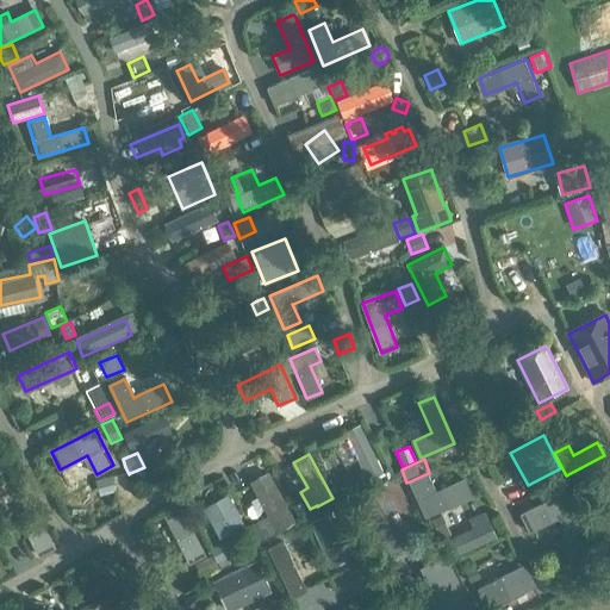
[(256,491),(249,495),(265,526),(273,521),(278,531),(296,522),(268,472),(251,481),(256,491)]
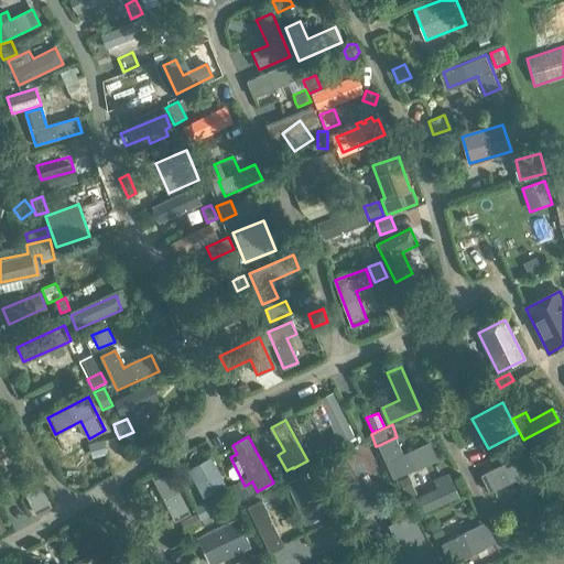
[(379,445),(394,478),(436,458),(429,444),(404,455),(396,437),(379,445)]
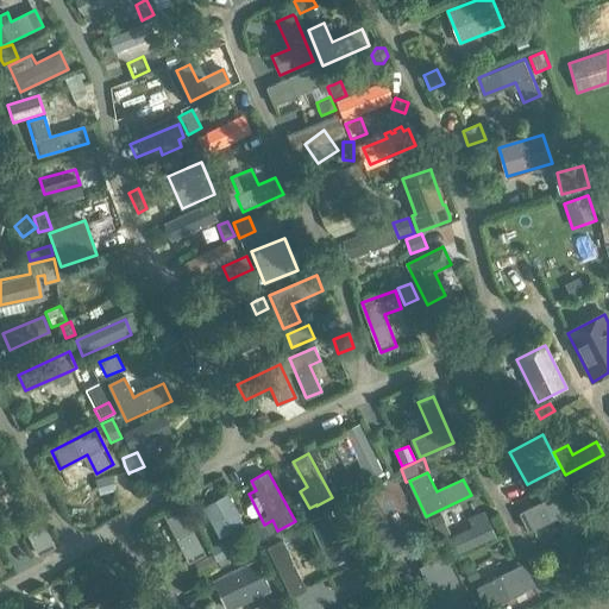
[(112,476),(99,479),(104,495),(117,490),(112,476)]
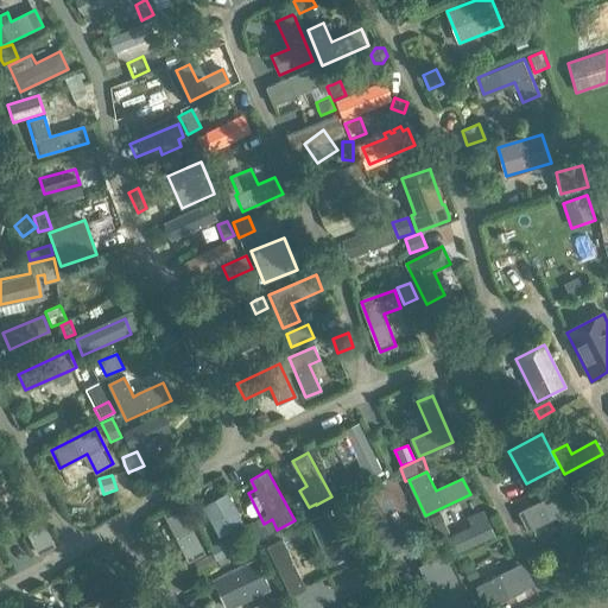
[(347,476),(331,483),(339,495),(353,488),(347,476)]
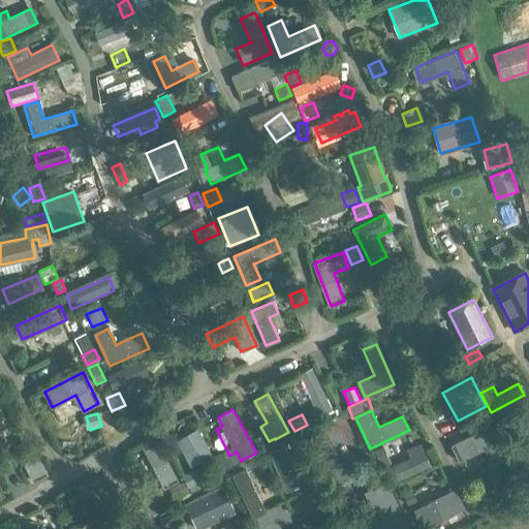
[(452,445),(459,461),(484,448),(492,465),(509,456),(493,424),(452,445)]
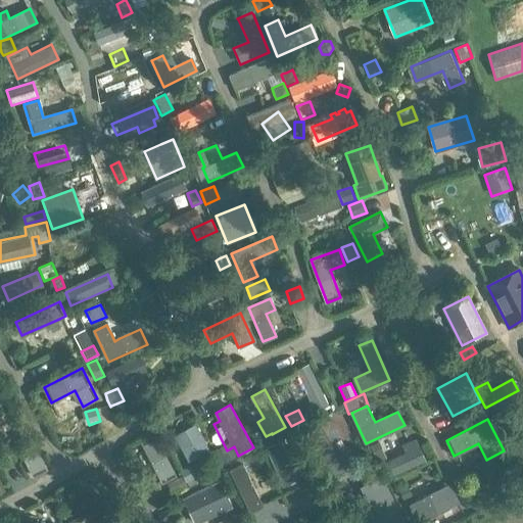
[(304,429),(327,475),(344,467),(322,420),(304,429)]
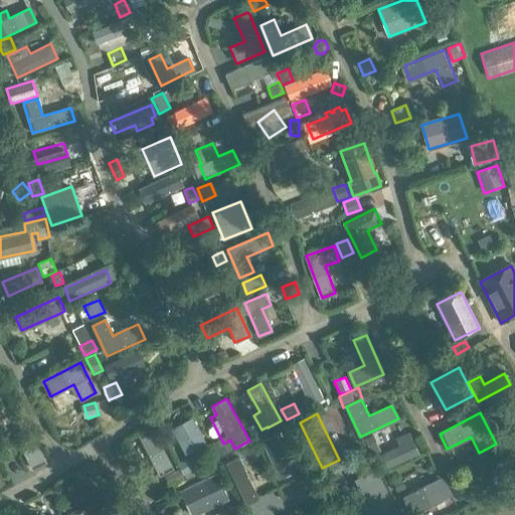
[(192,417),(172,428),(186,454),(206,444),(192,417)]
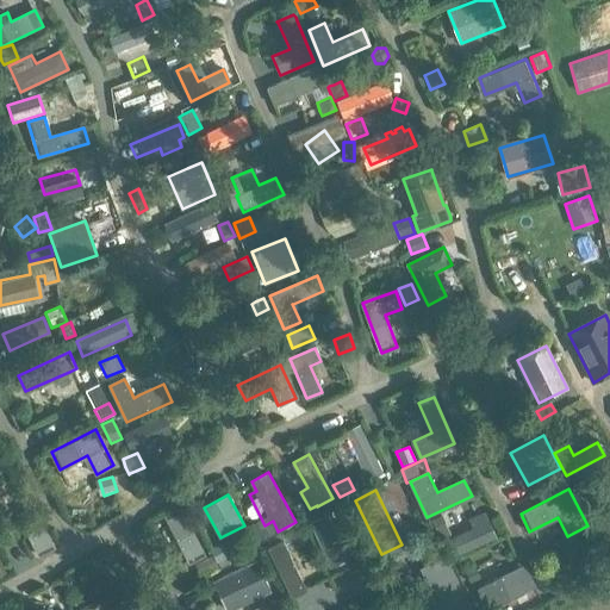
[(340,509),(336,511),(342,522),(353,517),(347,505),(340,509)]
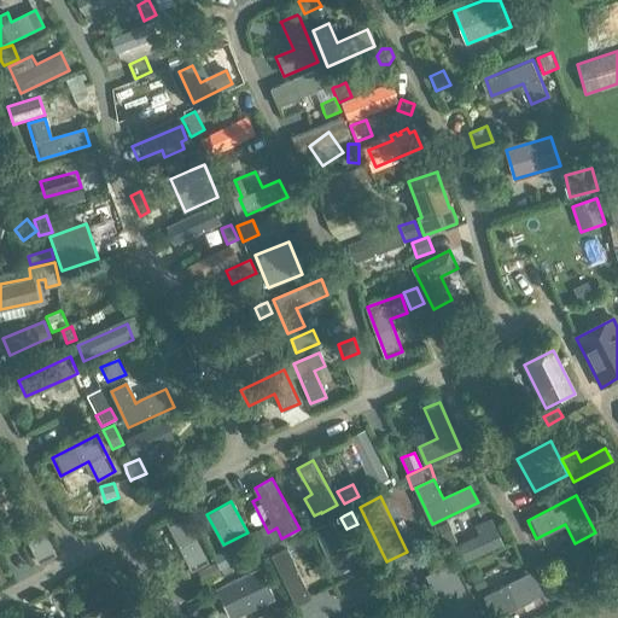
[(314,529),(332,573),(351,566),(332,522),(314,529)]
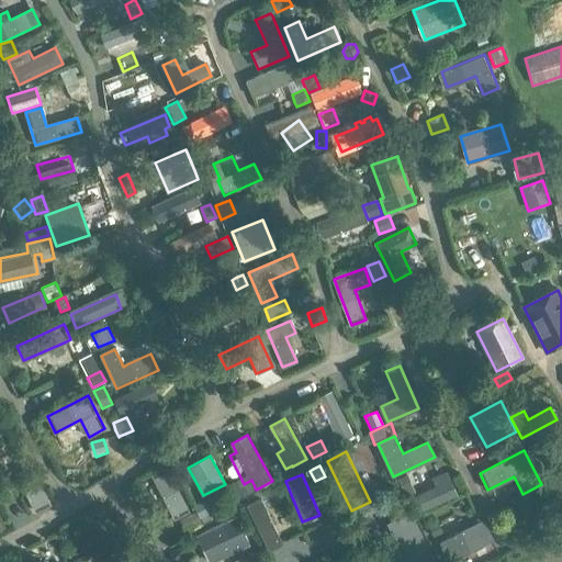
[(276,482),(266,487),(268,492),(271,496),(280,492),(276,482)]
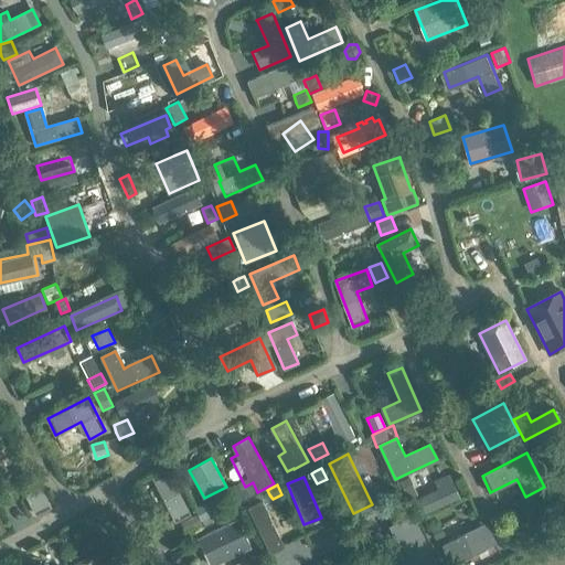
[(267,553),(283,546),(264,500),(247,507),(267,553)]
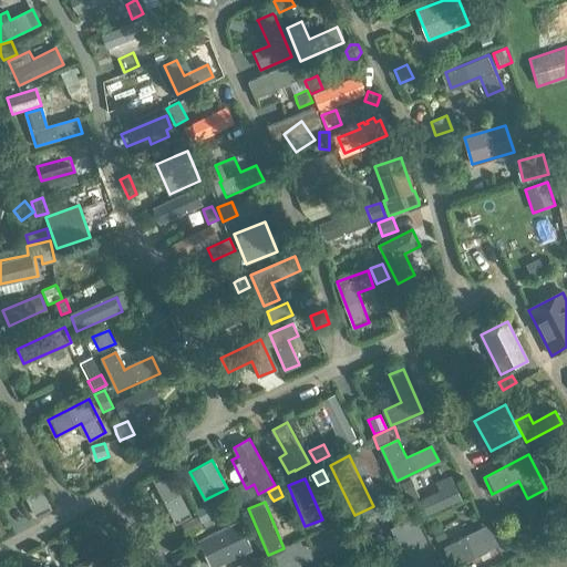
[(210,504),(195,511),(197,516),(202,524),(203,524),(205,529),(215,524),(212,518),(216,517),(210,504)]
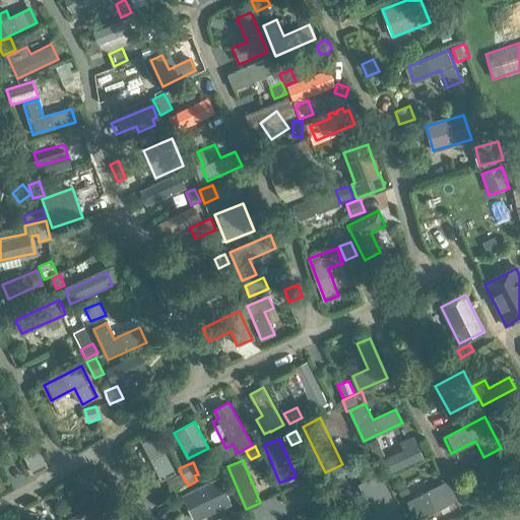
[(145,469),(131,477),(139,492),(153,483),(145,469)]
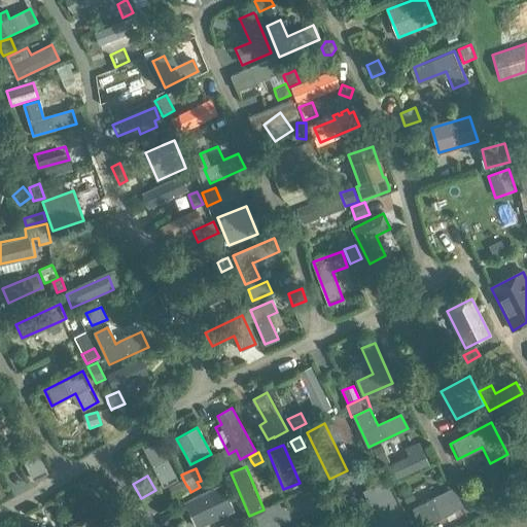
[(385,480),(362,491),(371,507),(375,505),(385,526),(403,526),(409,525),(385,480)]
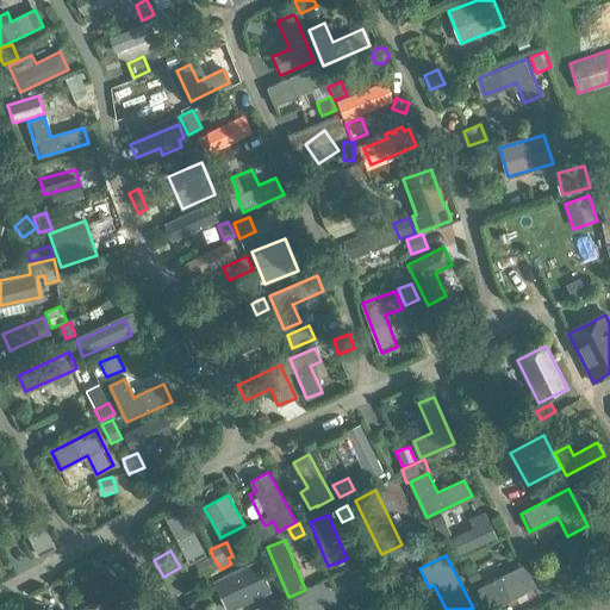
[(256,560),(213,580),(226,609),(229,609),(269,591),(256,560)]
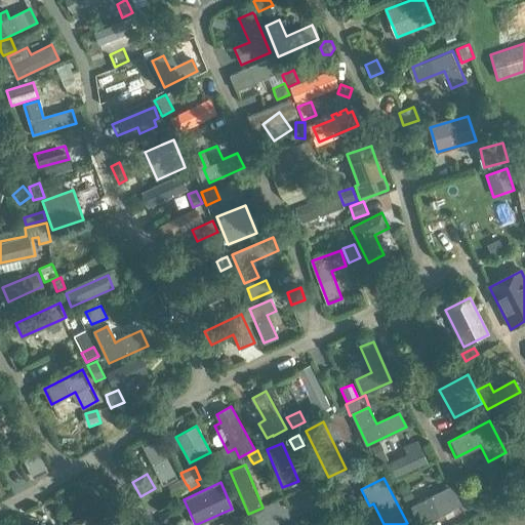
[(414,495),(417,501),(412,505),(422,524),(463,503),(454,483),(429,496),(426,490),(414,495)]
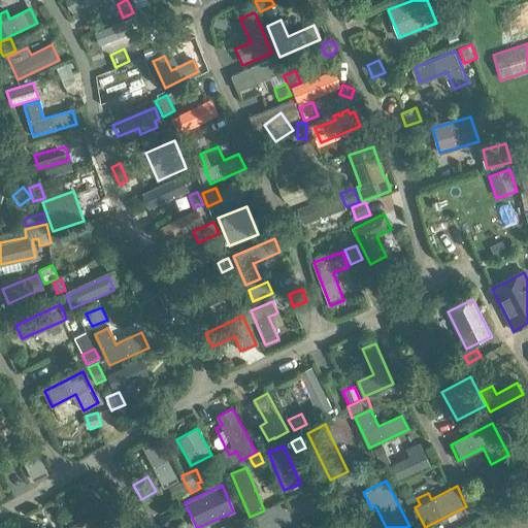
[(476,488),(476,500),(493,499),(492,487),(476,488)]
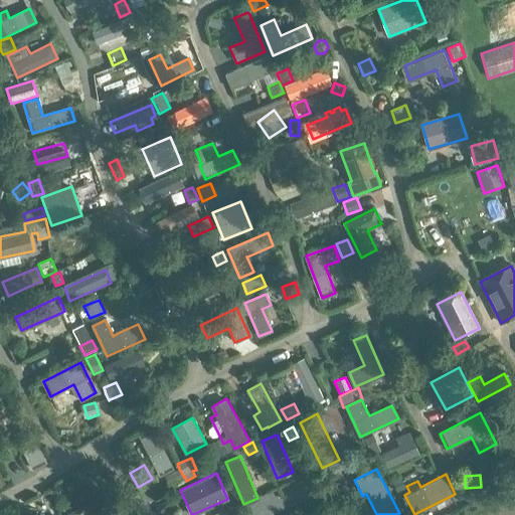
[(401,479),(392,484),(397,493),(406,488),(401,479)]
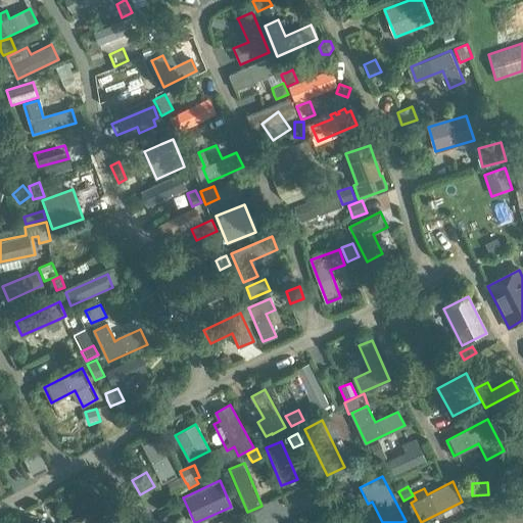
[(96,522),(91,511),(65,522),(96,522)]
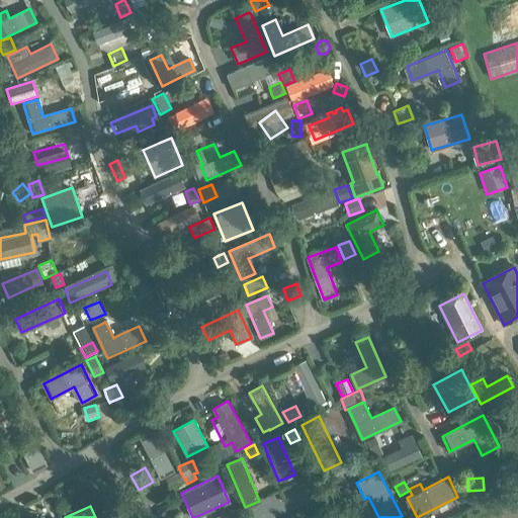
[(240,517),(236,508),(225,513),(227,517),(240,517)]
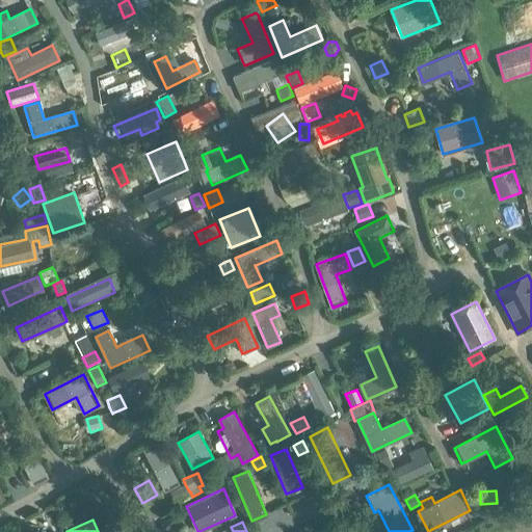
[(23,523),(21,531),(35,531),(36,526),(23,523)]
